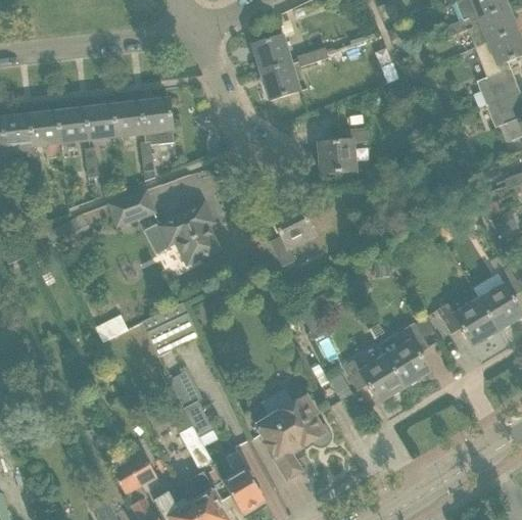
[(464,24),(506,7),(503,0),(457,0),(455,1),(462,19),(464,24)]
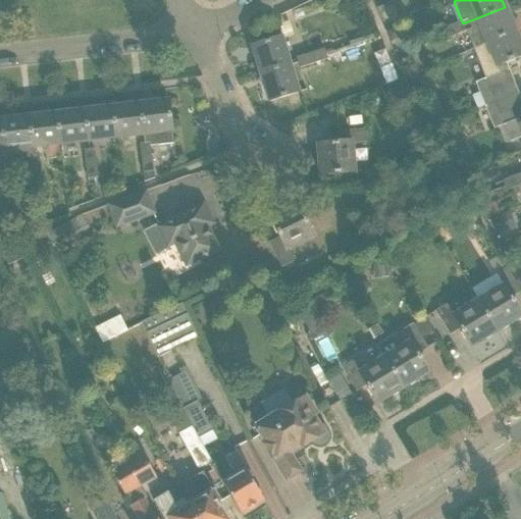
[(472,47),(514,30),(505,7),(463,23),(461,19),(451,23),(455,34),(465,29),(472,47)]
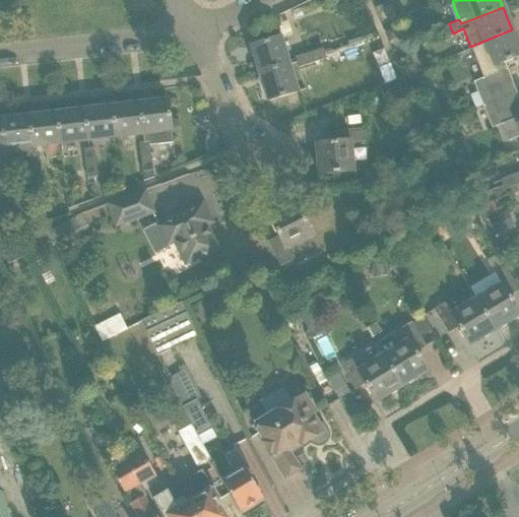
[(442,38),(453,34),(449,23),(438,27),(442,38)]
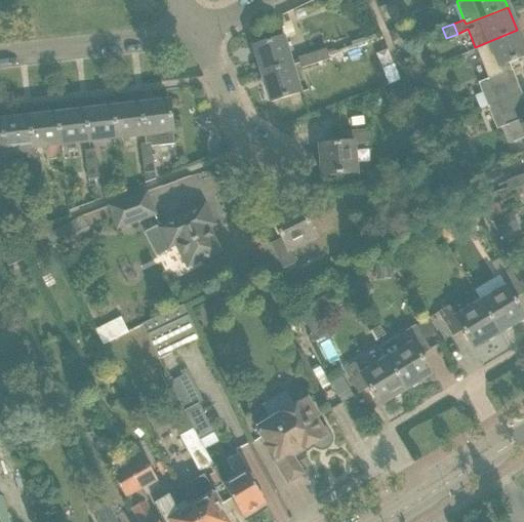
[(398,25),(389,29),(392,37),(398,35),(399,29),(398,25)]
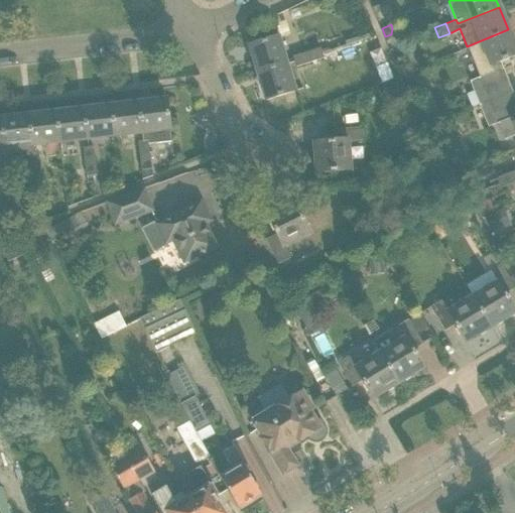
[(514,44),(508,29),(467,46),(476,70),(501,59),(514,52),(514,44)]
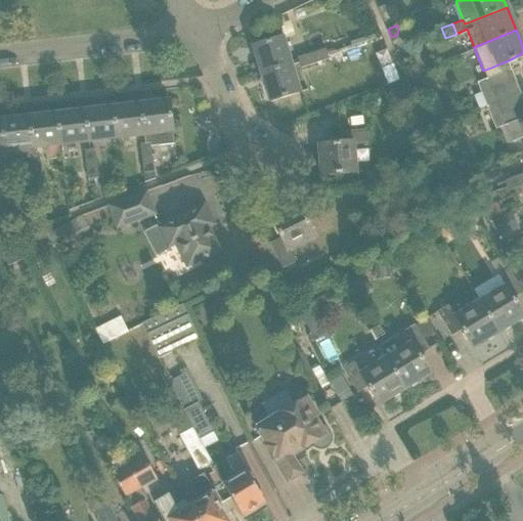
[(292,63),(289,55),(284,36),(254,45),(255,46),(256,45),(264,72),(292,63)]
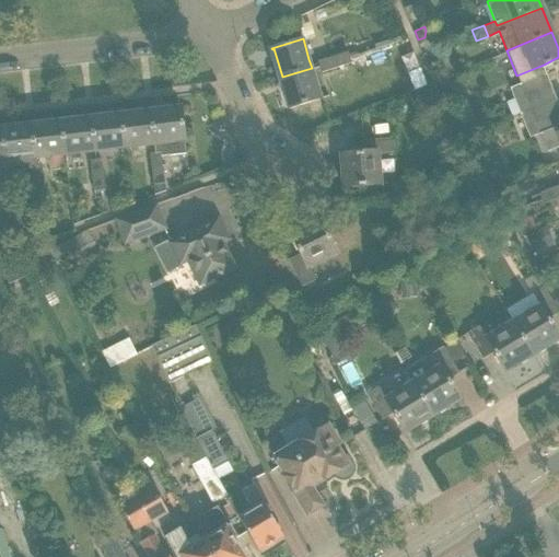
[(335,67),(348,62),(345,53),(332,56),(335,67)]
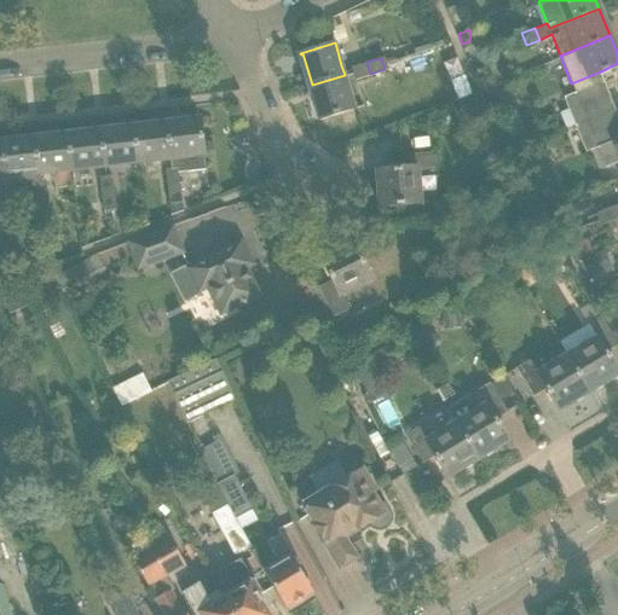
[(354,77),(370,74),(367,62),(352,67),(354,77)]
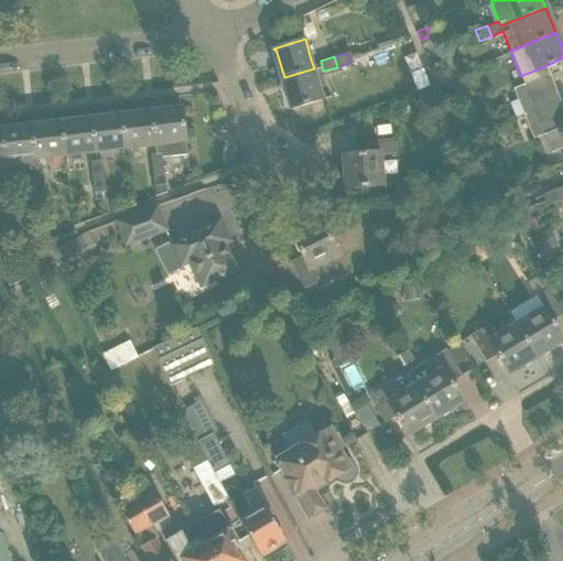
[(528,96),(555,85),(548,65),(520,76),(523,83),(528,96)]
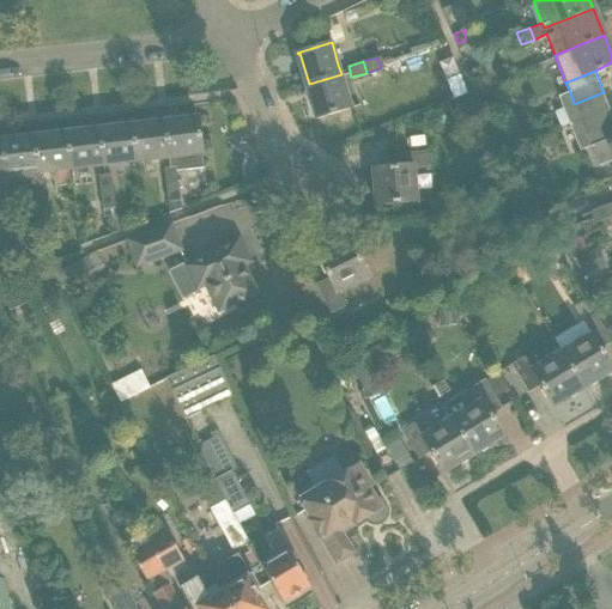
[(316,116),(351,105),(341,74),(309,84),(317,115),(316,115),(316,116)]
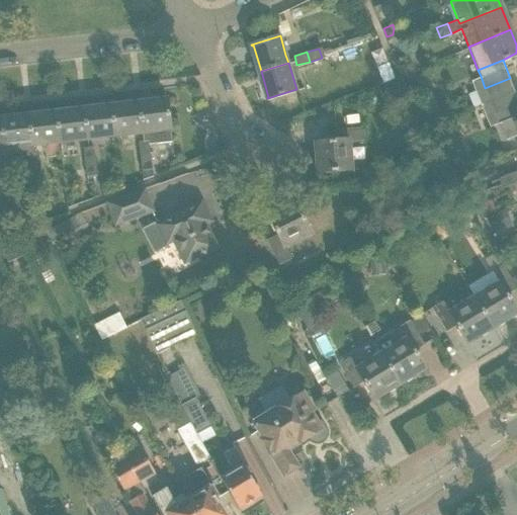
[(490,99),(485,88),(481,76),(471,80),(481,102),(490,99)]
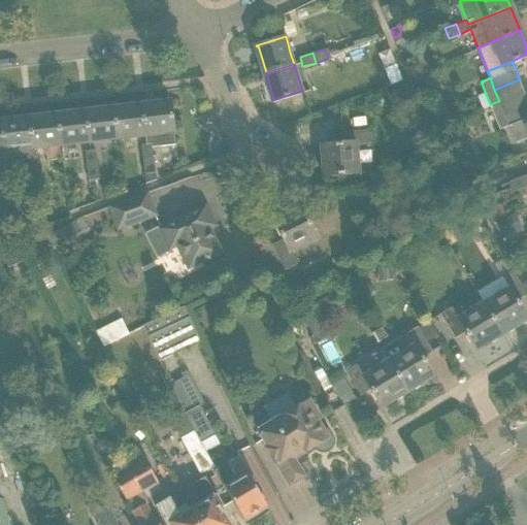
[(499,101),(524,91),(520,79),(494,90),(499,101)]
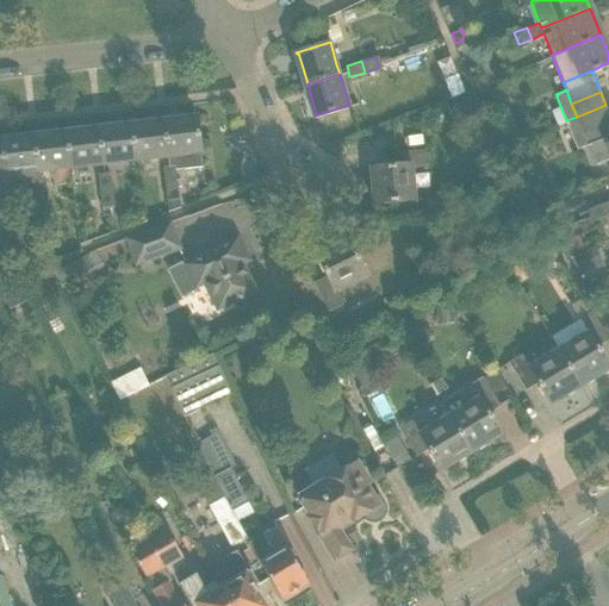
[(582,130),(608,118),(608,111),(606,105),(577,117),(582,130)]
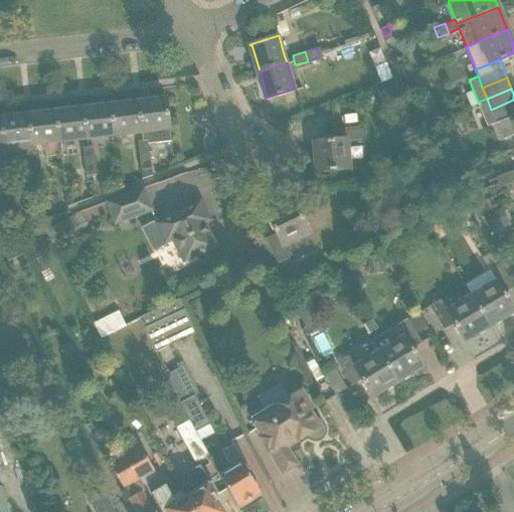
[(148,142),(172,139),(167,98),(166,98),(166,99),(140,102),(143,133),(142,133),(143,139),(138,139),(140,158),(150,156),(148,142)]
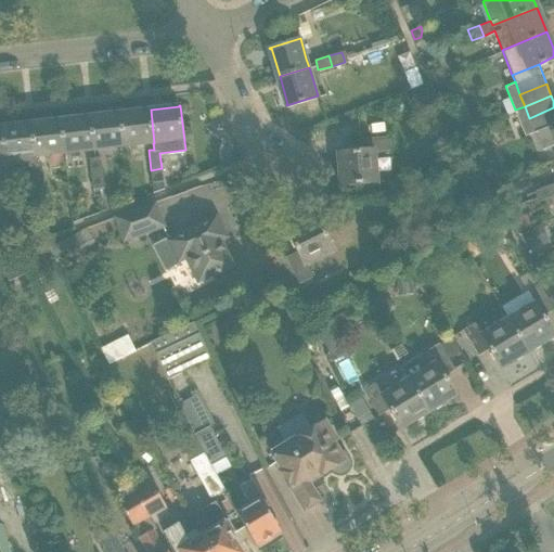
[(535,131),(529,118),(525,106),(515,110),(526,135),(535,131)]
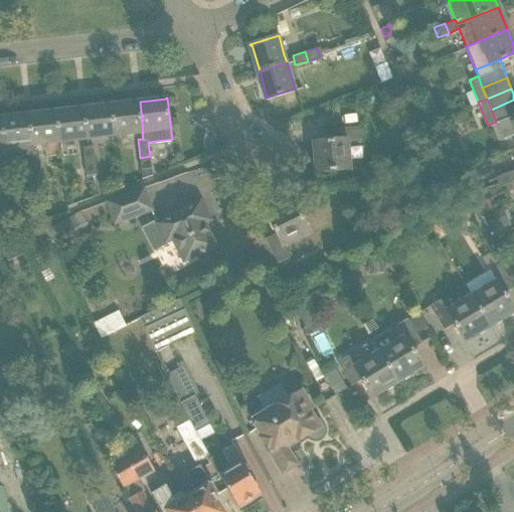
[(498,121),(513,114),(513,100),(491,110),(496,122),(498,121)]
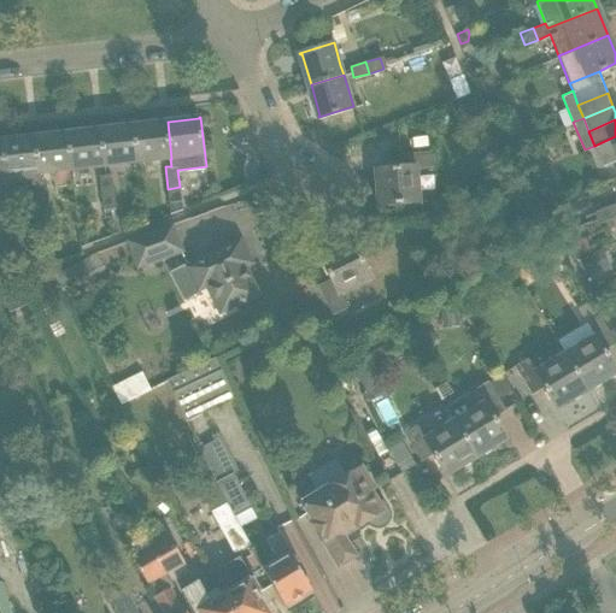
[(170,159),(171,159),(168,122),(134,127),(139,163),(170,159)]
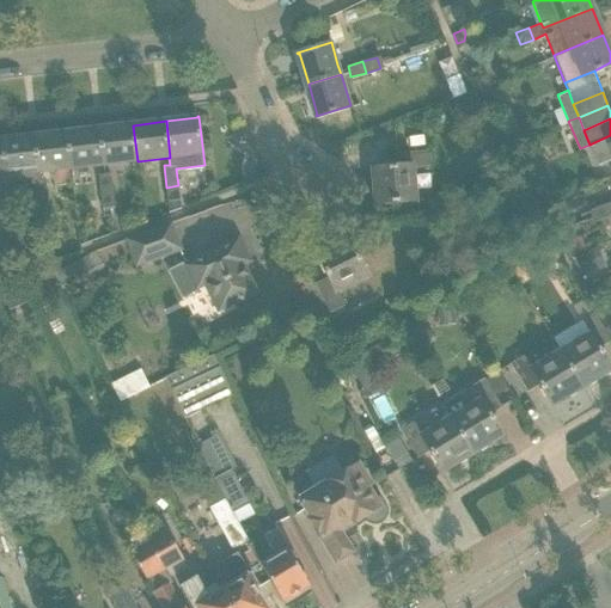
[(104,165),(138,161),(133,126),(101,129),(104,165)]
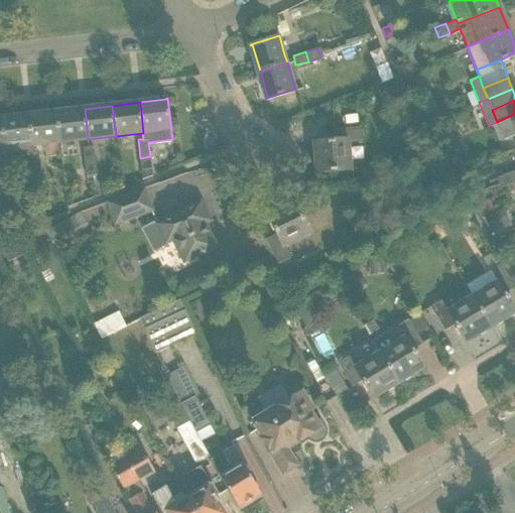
[(60,143),(88,139),(85,109),(57,112),(60,143)]
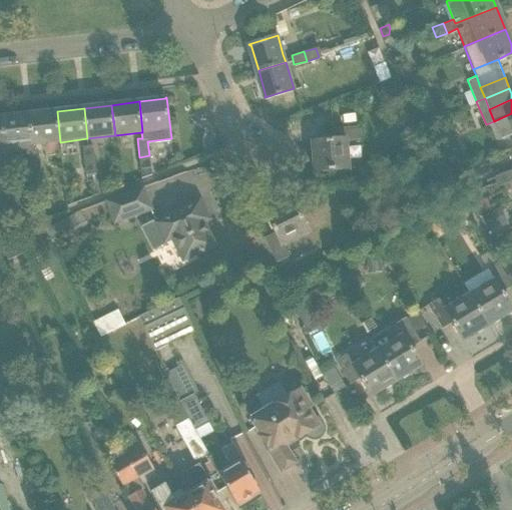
[(33,145),(60,142),(57,111),(29,114),(33,145)]
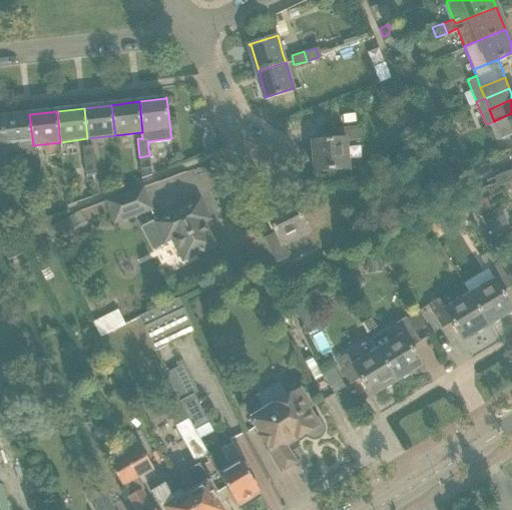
[(511,113),(496,120),(503,137),(511,133),(511,113)]
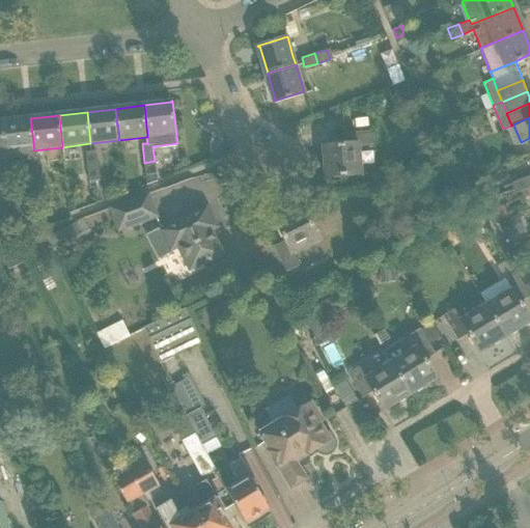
[(34,150),(30,118),(2,121),(6,162),(30,160),(35,159),(34,157),(34,150)]
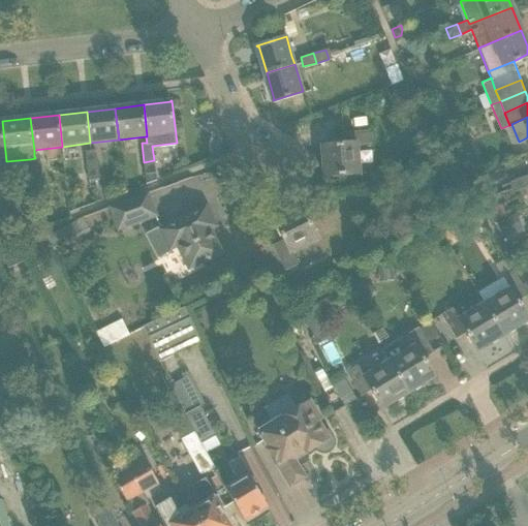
[(358,145),(373,143),(371,128),(342,130),(343,143),(322,145),(322,146),(324,146),(327,175),(324,175),(324,176),(361,173),(358,145)]
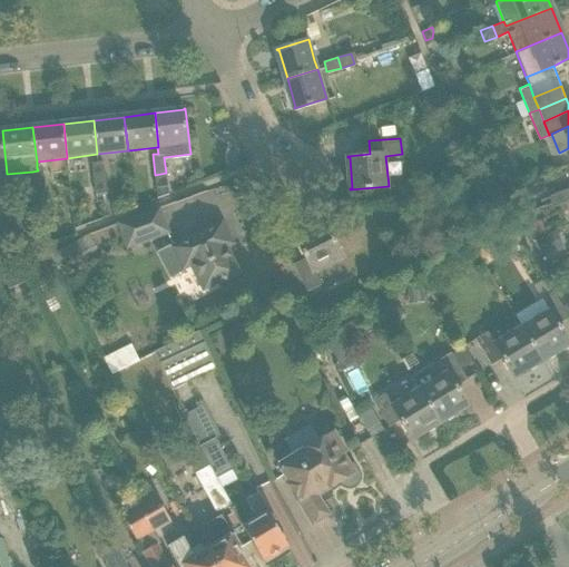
[(95,177),(106,176),(105,159),(92,160),(95,177)]
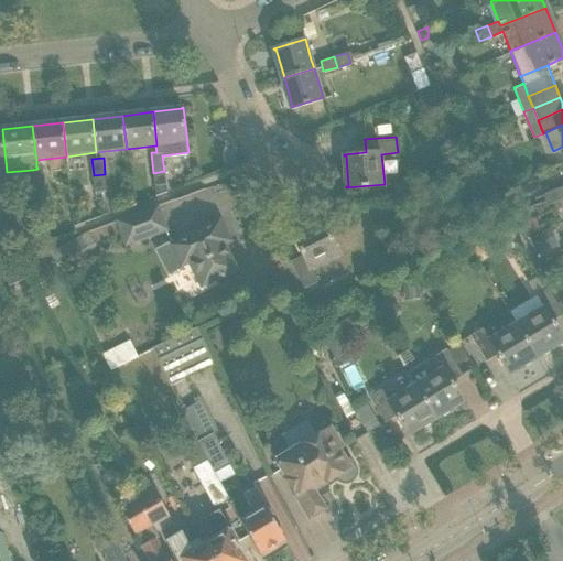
[(33,184),(44,183),(42,165),(36,166),(38,169),(32,170),(33,184)]
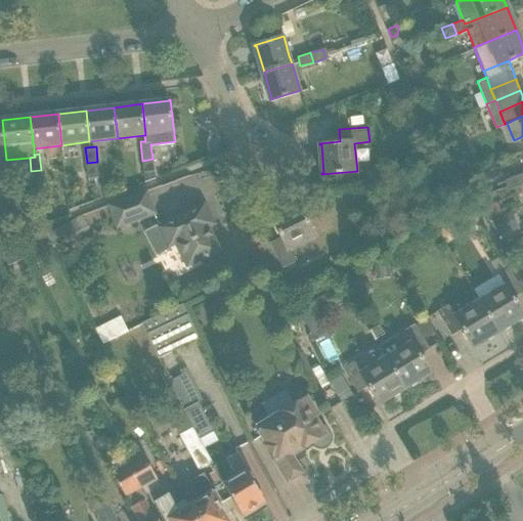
[(145,179),(155,177),(153,159),(142,161),(145,179)]
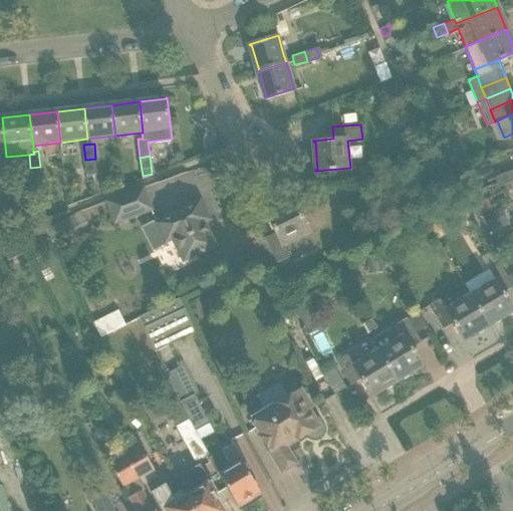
[(86,174),(97,173),(95,159),(85,160),(86,174)]
